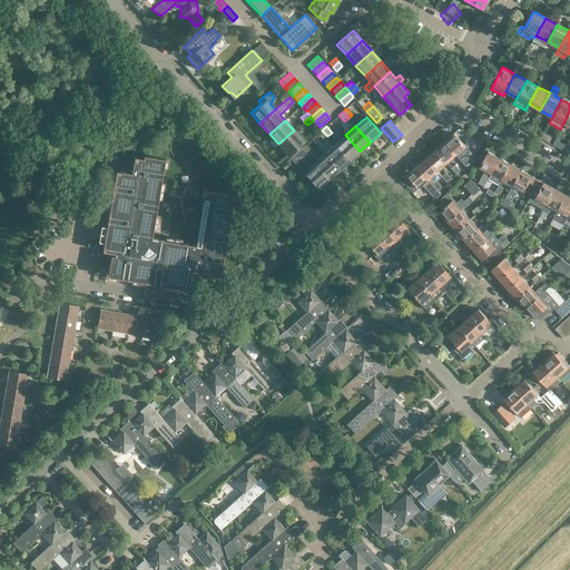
[(278,144),(288,155),(304,141),(294,130),(278,144)]
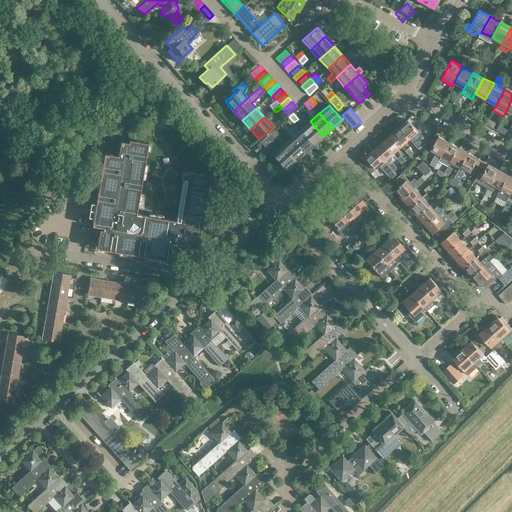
[(294,122),(289,117),(285,120),(290,126),(294,122)]
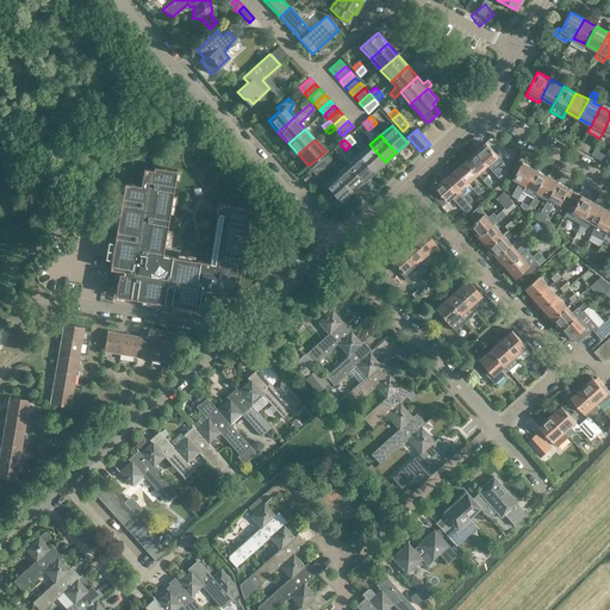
[(489,166),(498,176),(503,173),(497,166),(502,161),(498,157),(485,143),(475,151),(489,166)]
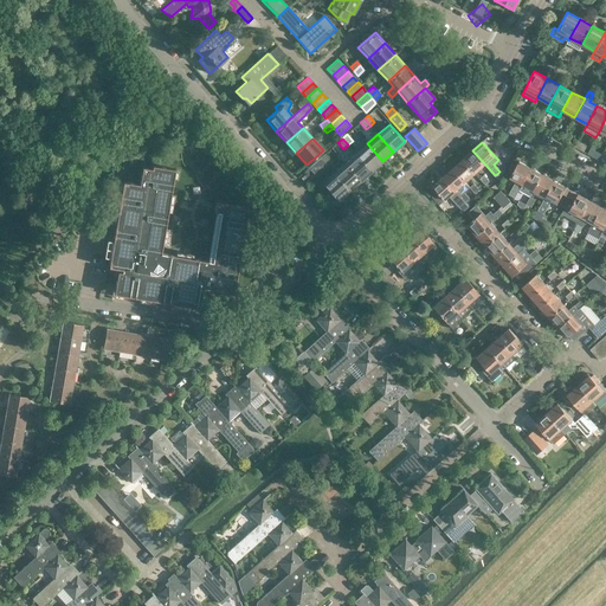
[(82,143),(73,149),(83,162),(92,155),(82,143)]
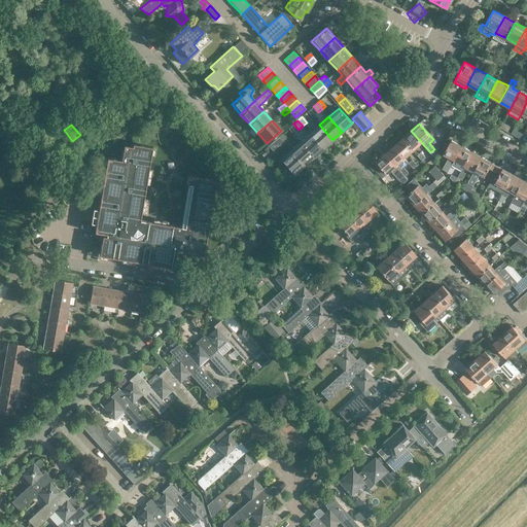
[(332,140),(319,125),(310,134),(322,148),(332,140)]
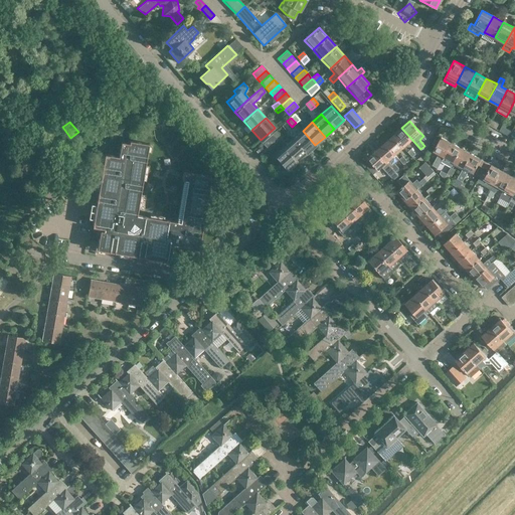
[(412,140),(401,128),(393,136),(403,148),(412,140)]
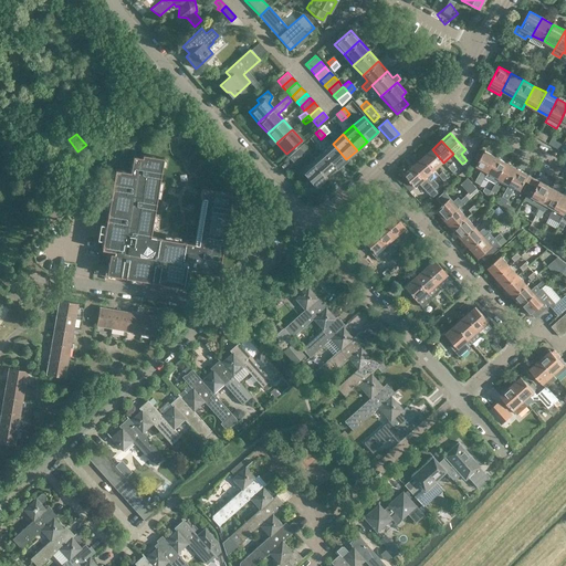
[(303,144),(300,147),(304,154),(306,152),(308,150),(303,144)]
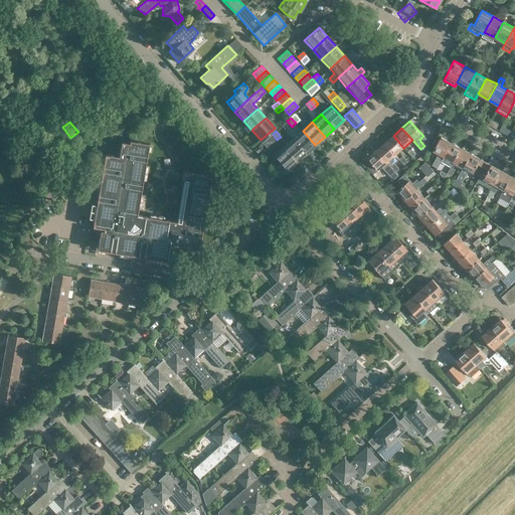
[(303,131),(293,139),(306,153),(315,145),(303,131)]
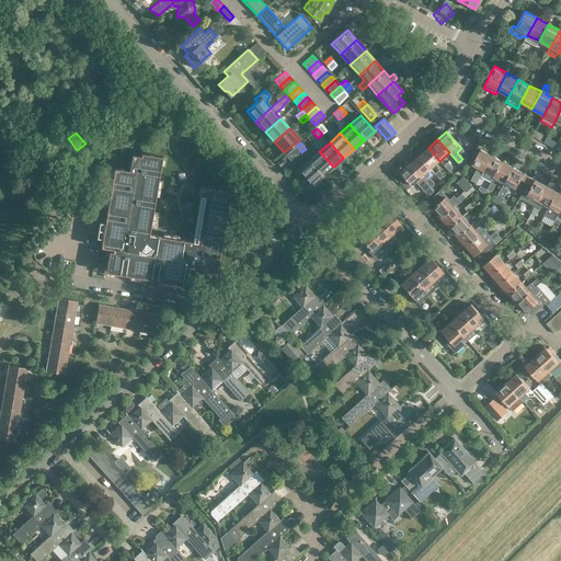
[(305,151),(304,150),(301,152),(297,146),(286,156),(292,162),(305,151)]
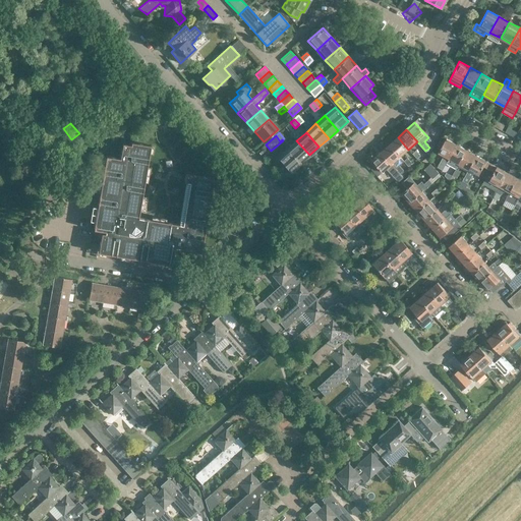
[(398,137),(389,145),(400,157),(408,150),(398,137)]
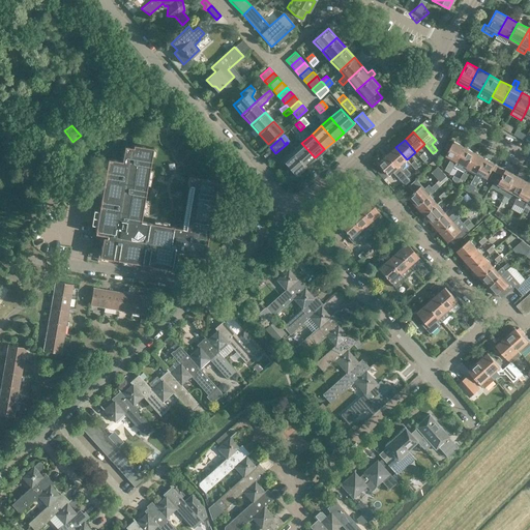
[(451,158),(445,170),(446,171),(450,173),(453,167),(457,162),(464,147),(453,142),(446,155),(451,158)]
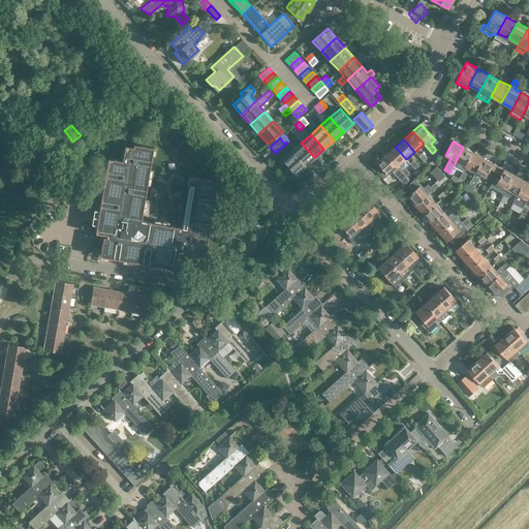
[(301,143),(291,151),(305,165),(306,166),(309,163),(308,163),(314,157),(301,143)]
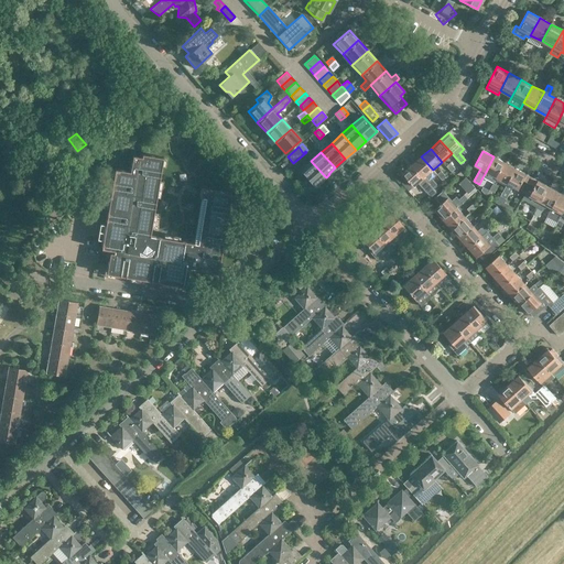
[(433,170),(421,156),(412,164),(424,177),(433,170)]
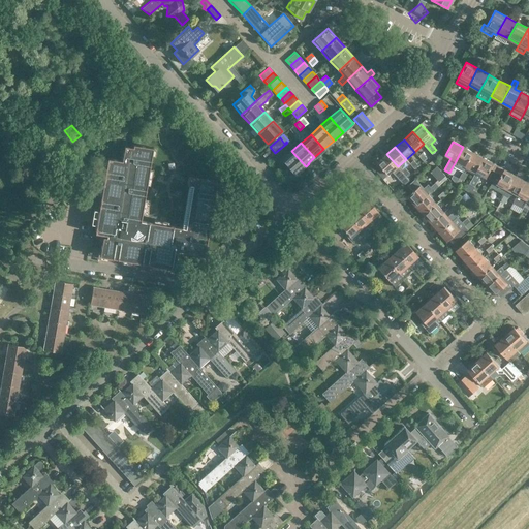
[(456,161),(466,166),(473,152),(463,147),(456,161)]
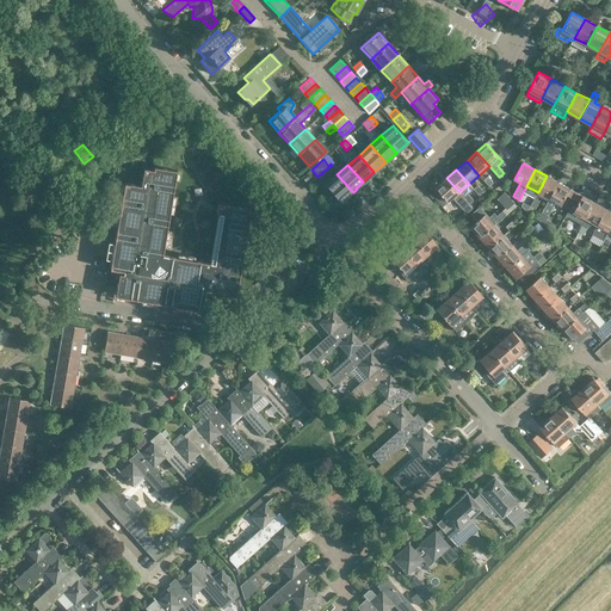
[(352,191),(337,174),(326,185),(340,202),(352,191)]
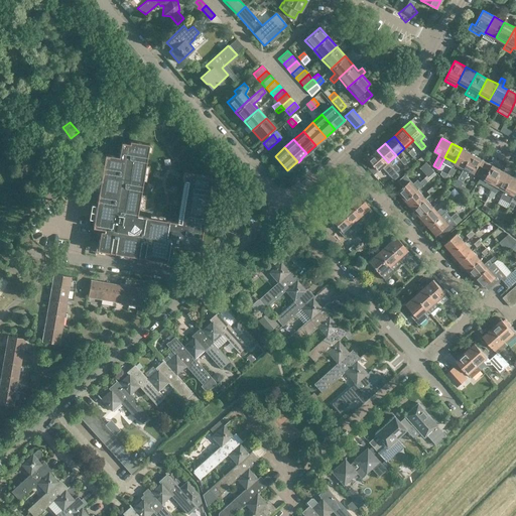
[(411,148),(408,152),(413,157),(416,153),(411,148)]
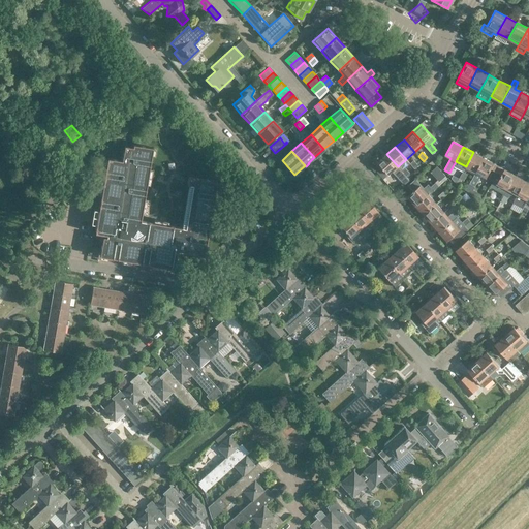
[(473,152),(466,166),(475,172),(484,158),(473,152)]
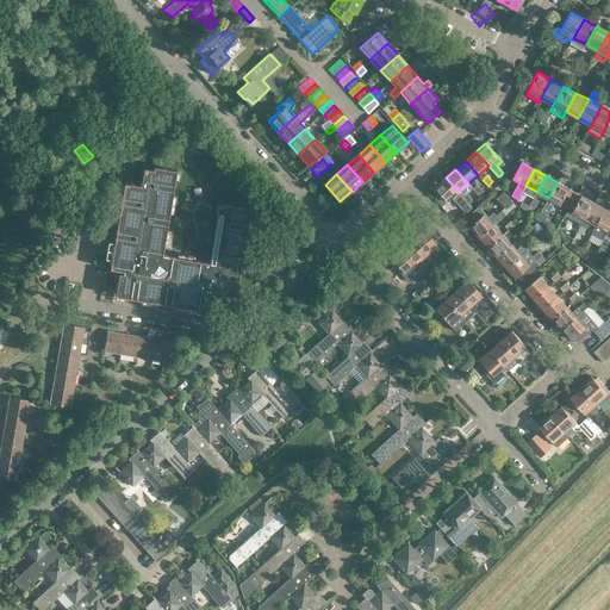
[(436,187),(441,193),(435,198),(443,206),(448,201),(453,197),(467,212),(472,209),(468,204),(462,198),(459,192),(446,178),(436,187)]
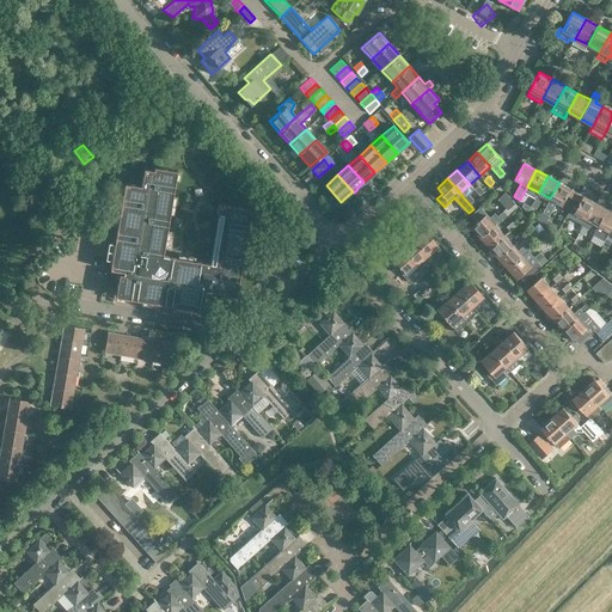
[(569,209),(577,193),(571,189),(560,183),(550,199),(546,206),(552,208),(554,209),(557,202),(569,209)]
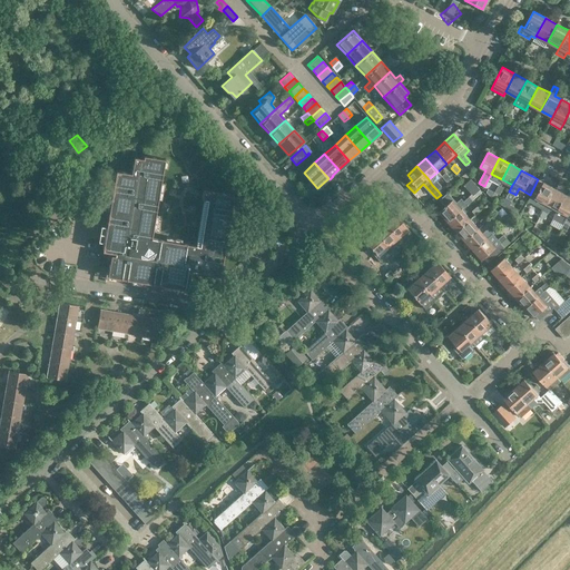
[(451,178),(445,173),(442,176),(446,182),(451,178)]
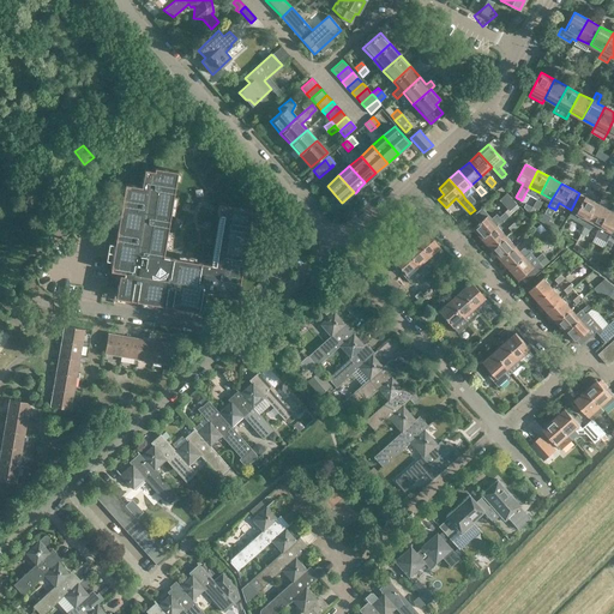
[(262,223),(224,224),(224,262),(139,258),(142,191),(122,190),(121,211),(97,210),(95,269),(124,270),(122,294),(217,298),(217,277),(263,277),(262,223)]
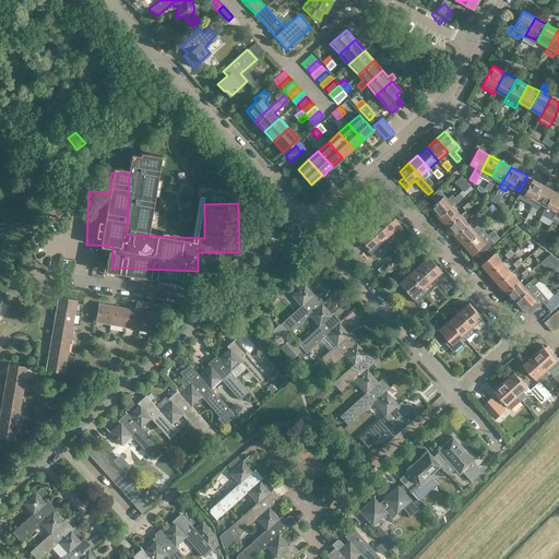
[(456,180),(463,189),(464,190),(470,186),(470,185),(462,176),(456,180)]
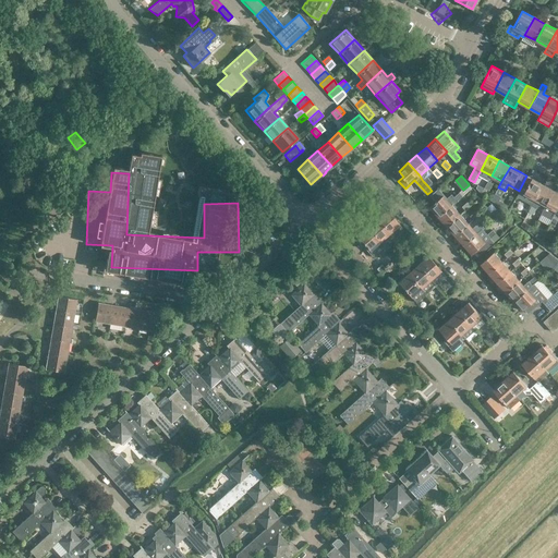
[(519,191),(520,191),(524,194),(529,196),(525,202),(528,203),(532,205),(543,185),(532,179),(526,176),(519,191)]
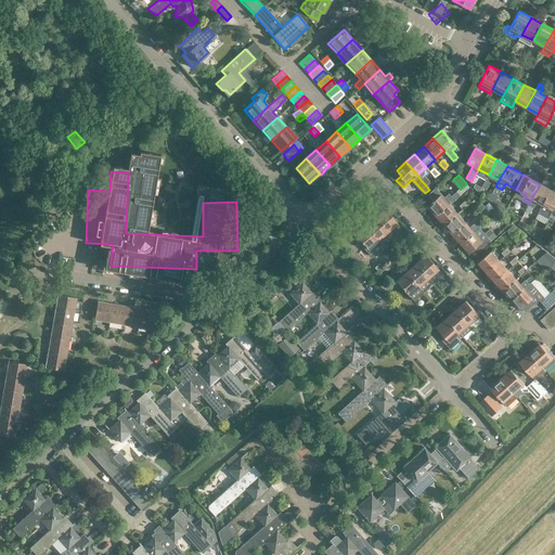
[(27,198),(36,191),(30,183),(26,186),(27,188),(23,193),(27,198)]
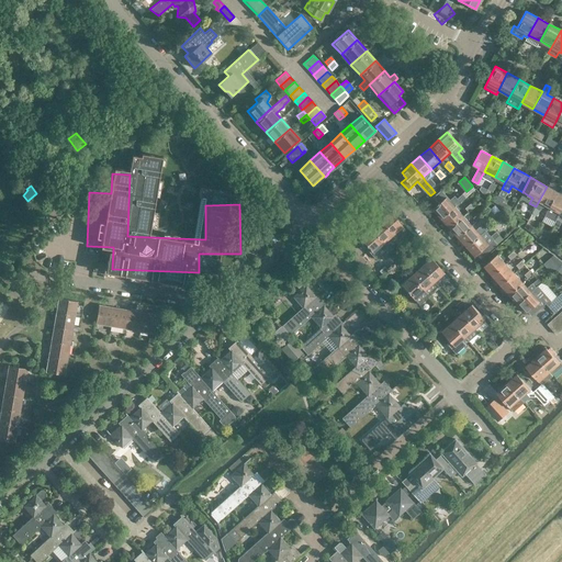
[(550,208),(558,192),(547,187),(536,206),(540,210),(541,210),(544,204),(550,208)]
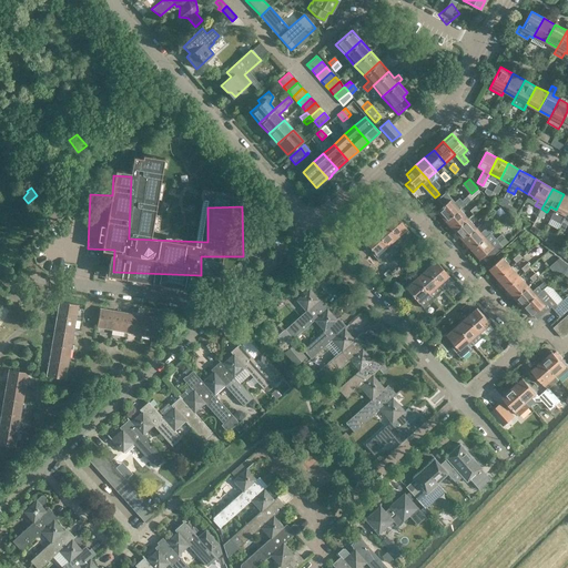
[(513,193),(507,191),(500,203),(506,206),(513,193)]
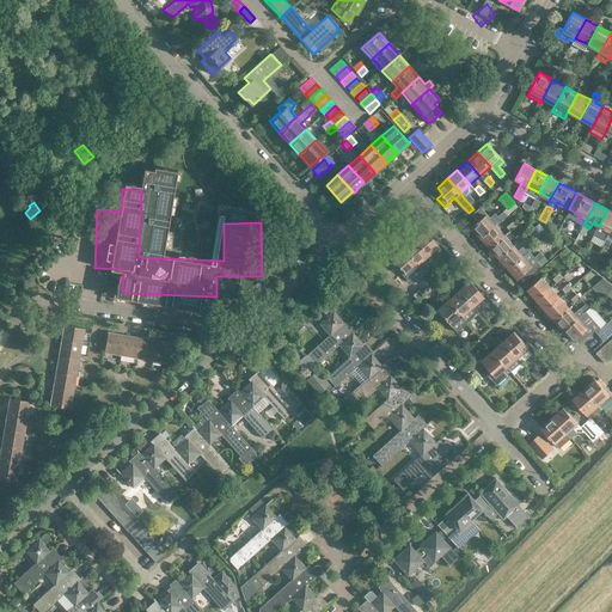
[(471,227),(481,238),(495,225),(496,226),(502,220),(499,216),(495,214),(490,218),(481,207),(471,215),(477,222),(471,227)]
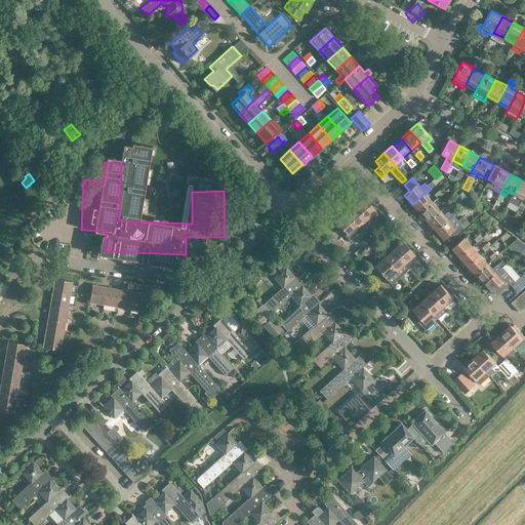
[(521,204),(524,196),(524,180),(521,179),(514,194),(510,201),(519,206),(521,204)]
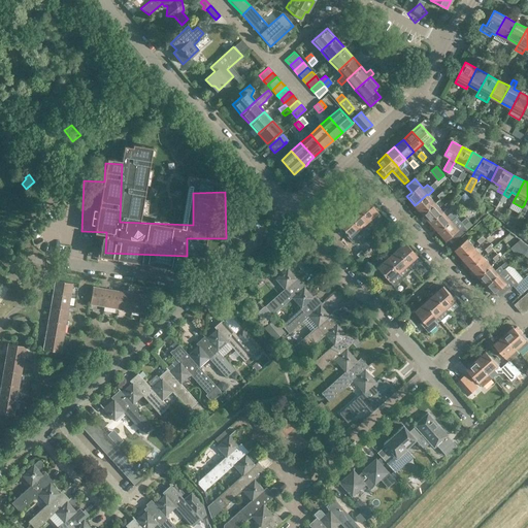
[(435,203),(428,195),(427,194),(415,205),(423,213),(435,203)]
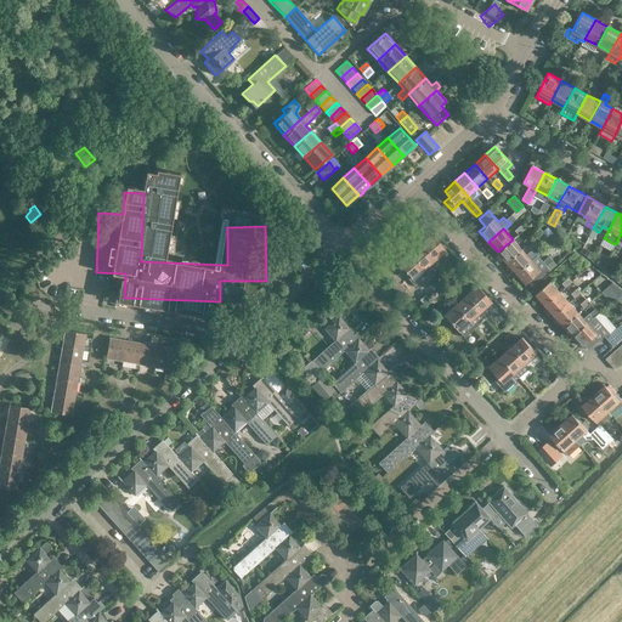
[(419,244),(434,260),(445,250),(430,233),(419,244)]
